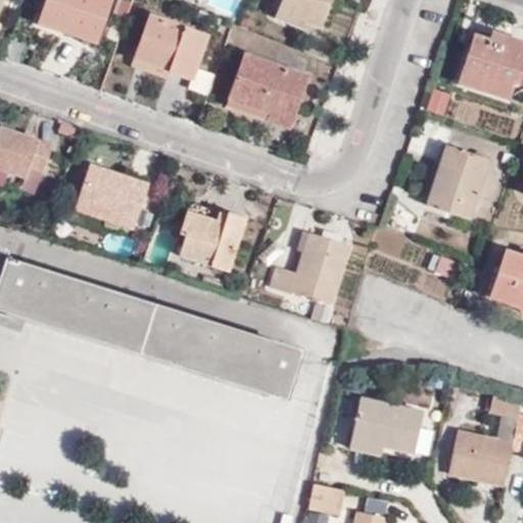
[(108,0),(45,0),(41,13),(67,24),(66,31),(95,41),(108,0)]
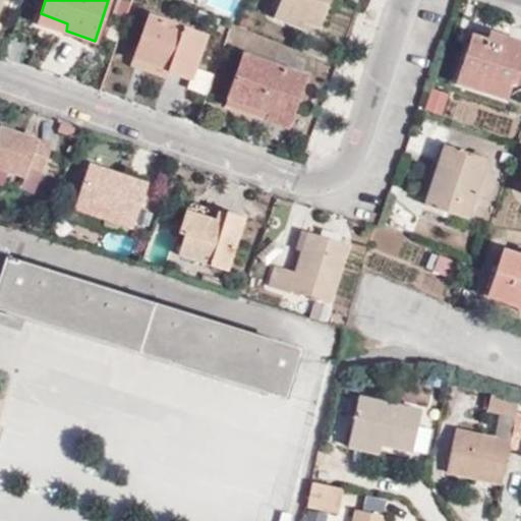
[(331,0),(281,0),(278,7),(309,19),(321,24),(331,0)]
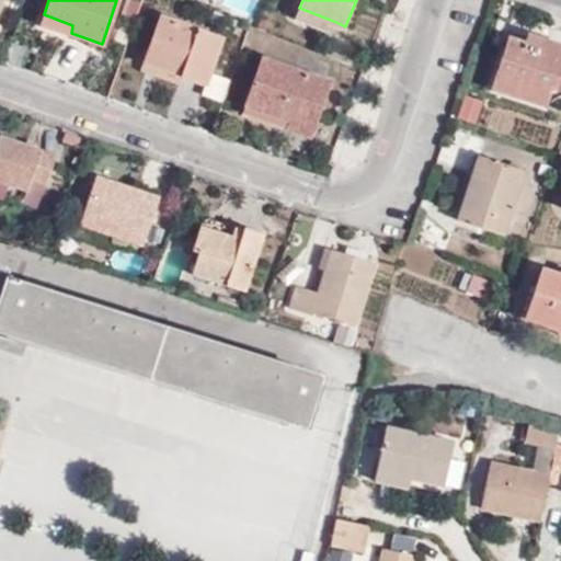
[(328,31),(333,21),(299,8),(296,18),(328,31)]
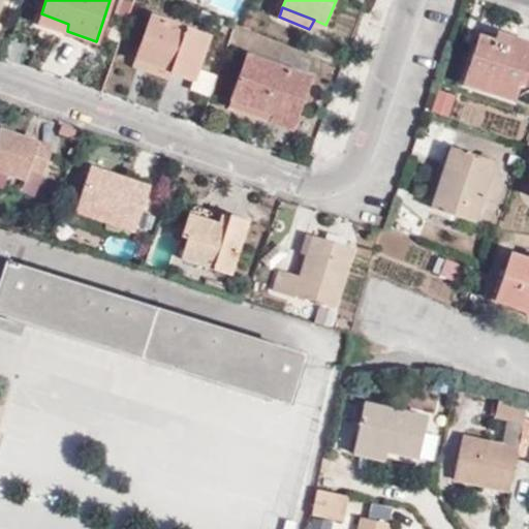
[(211,34),(152,11),(135,57),(169,69),(195,80),(211,34)]
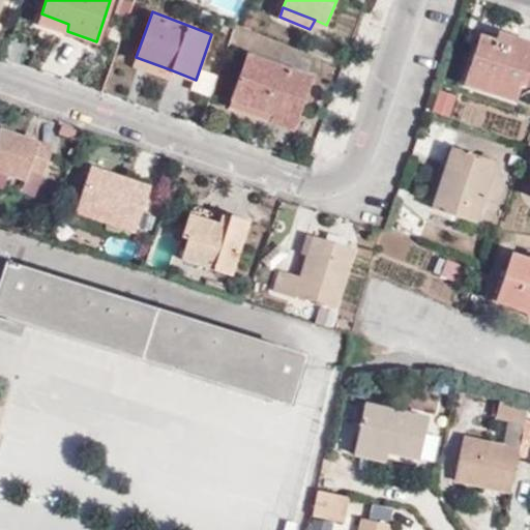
[(41,13),(39,21),(67,31),(68,24),(41,13)]
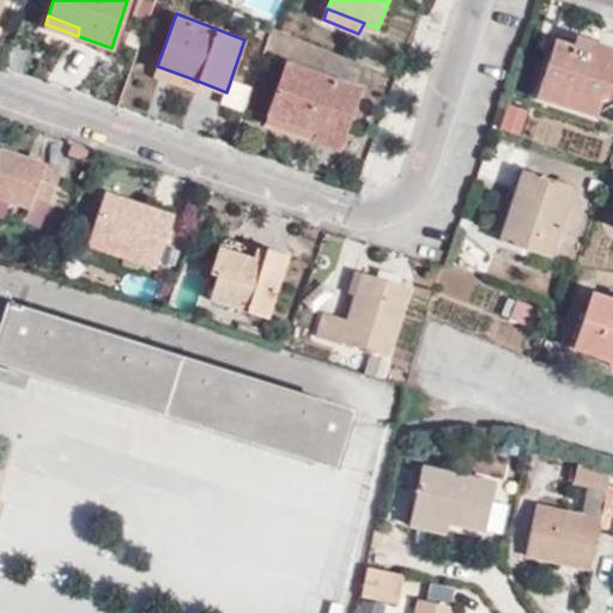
[(604,97),(607,98),(612,82),(612,47),(583,37),(580,49),(554,41),(536,96),(596,115),(604,97)]
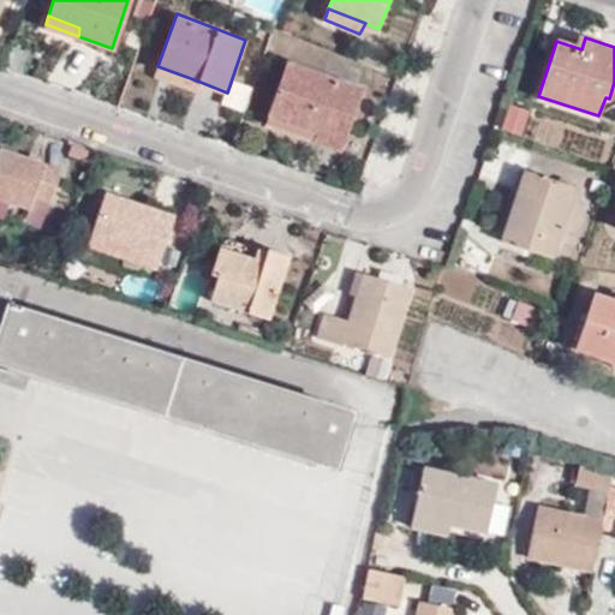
[(315,139),(341,149),(363,89),(288,63),(270,113),(317,130),(315,139)]
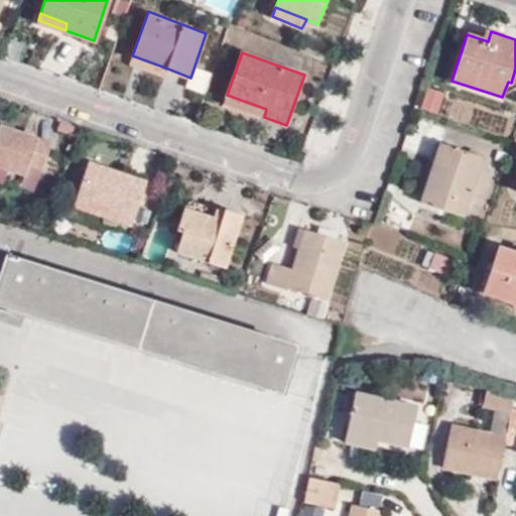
[(129,63),(161,76),(165,68),(132,55),(129,63)]
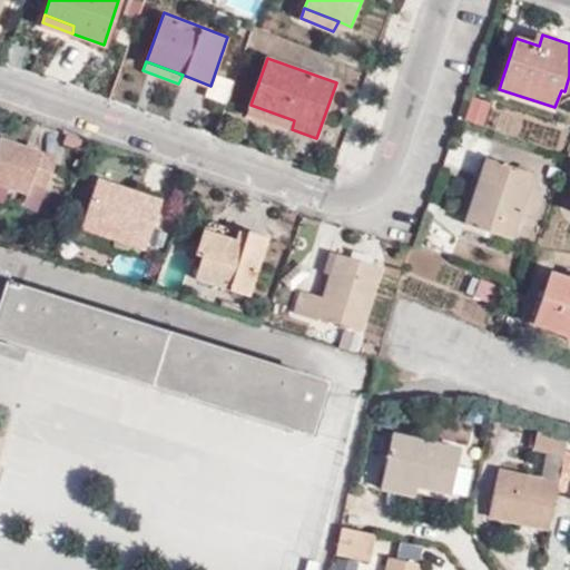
[(225,84),(220,94),(229,97),(233,87),(225,84)]
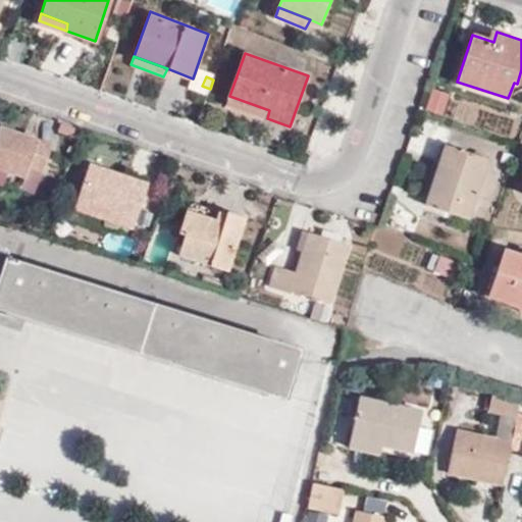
[(429,87),(423,108),(441,113),(448,92),(429,87)]
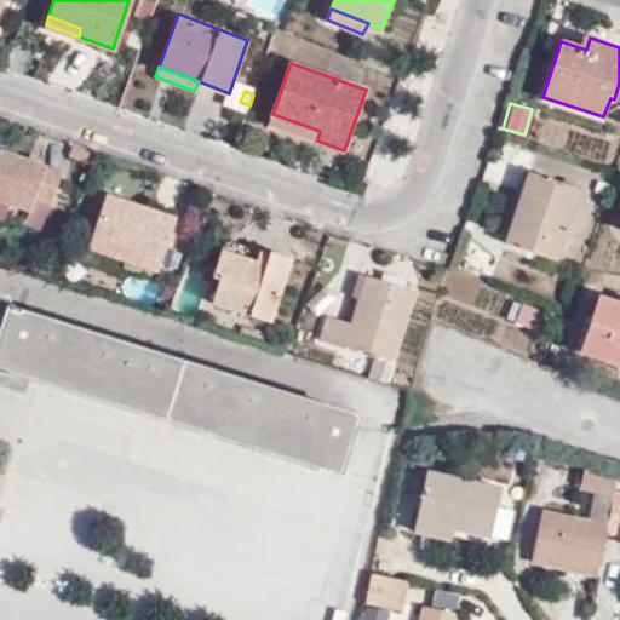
[(317,141),(320,131),(273,114),(270,124),(317,141)]
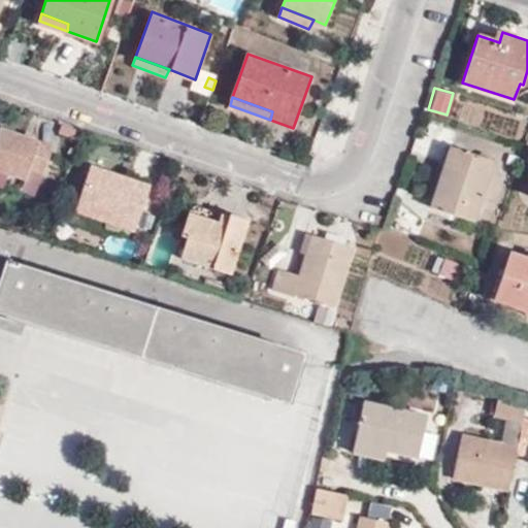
[(54,145),(1,128),(0,129),(0,169),(9,173),(26,178),(22,192),(35,196),(54,145)]
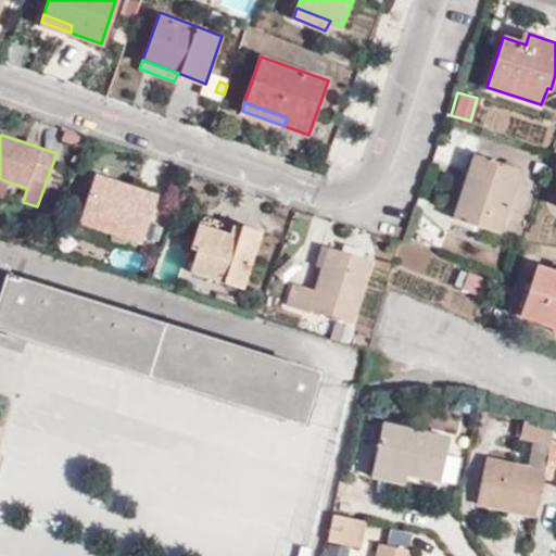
[(454,217),(500,234),(521,169),(475,153),(454,217)]
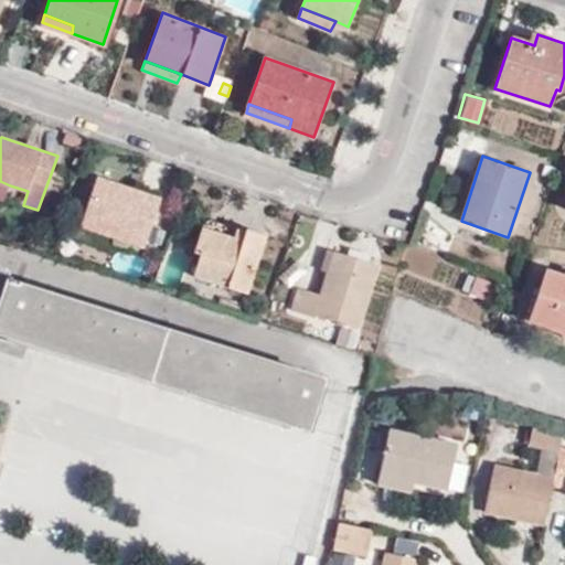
[(82,225),(144,247),(159,200),(97,179),(82,225)]
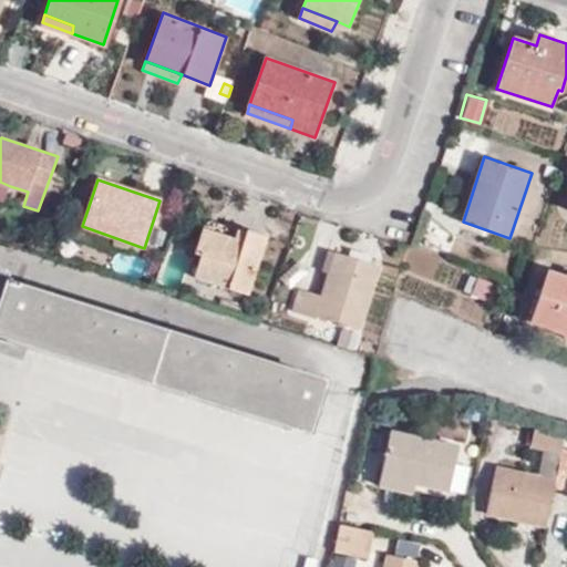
[(0,199),(4,202),(10,186),(0,182),(0,199)]
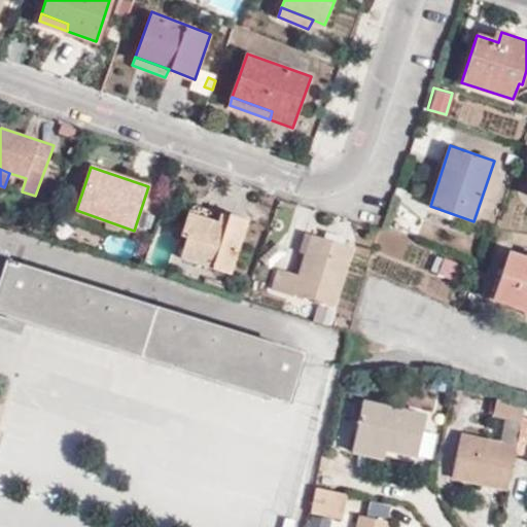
[(151,225),(155,215),(143,210),(139,221),(151,225)]
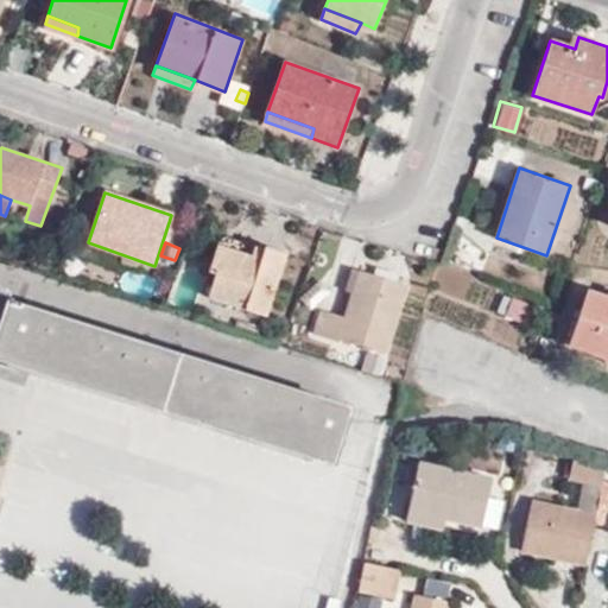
[(287,252),(266,244),(265,248),(260,259),(251,255),(216,244),(207,271),(215,274),(208,297),(266,316),(287,252)]
